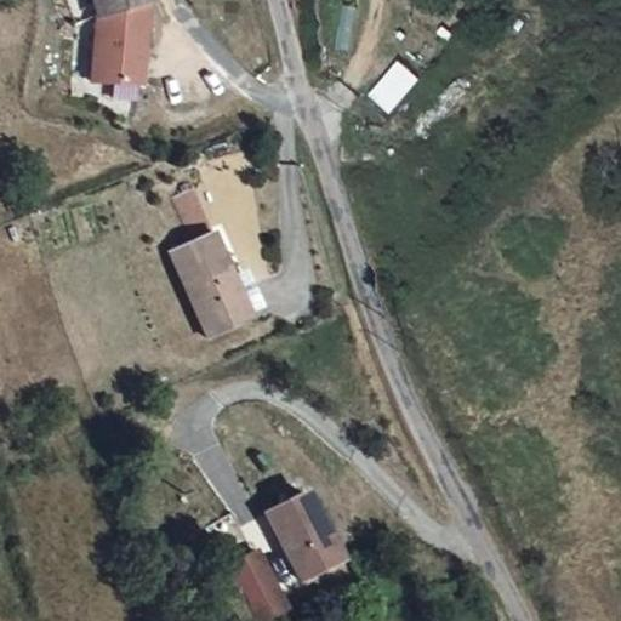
[(84,0),(89,16),(141,1),(140,0),(84,0)]
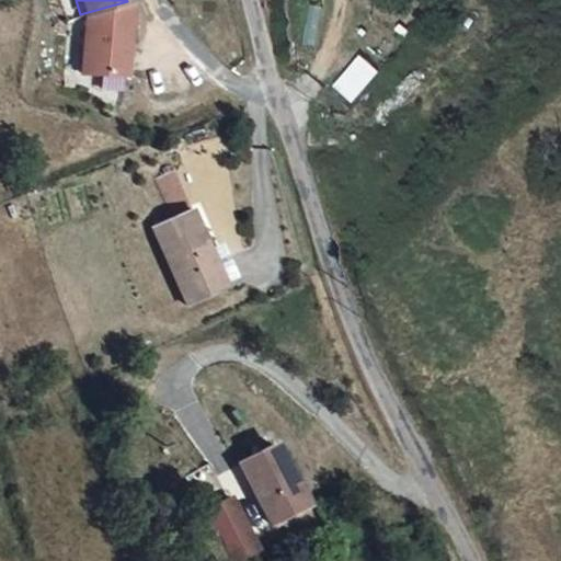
[(333,86),(352,102),(379,71),(359,55),(333,86)]
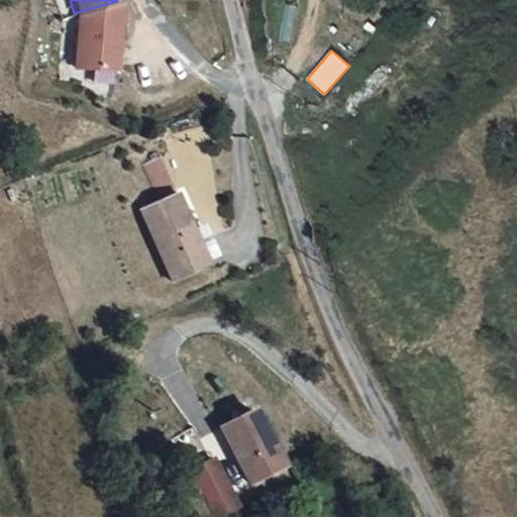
[(187,219),(170,186),(133,204),(171,277),(207,259),(202,248),(187,219)]
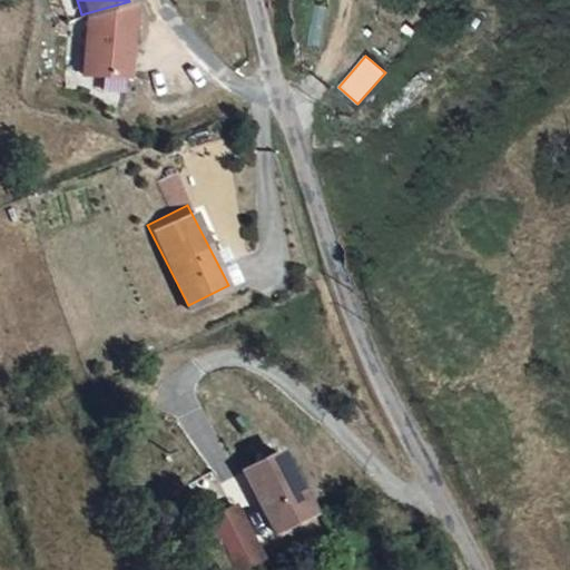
[(206,242),(223,274),(234,268),(217,236),(206,242)]
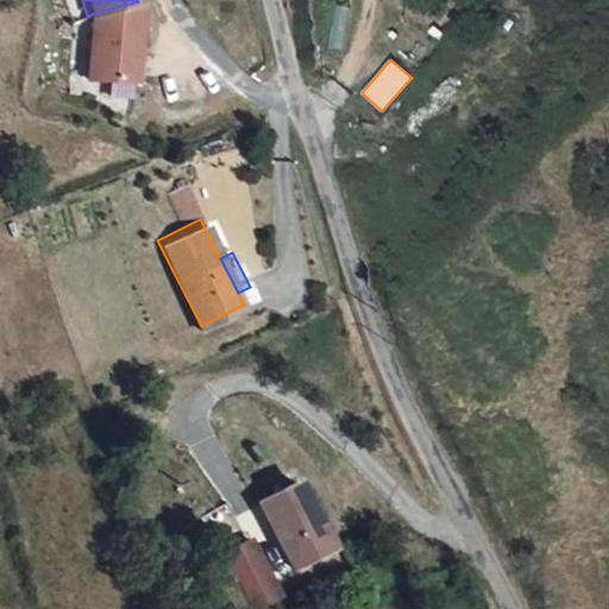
[(330,553),(296,488),(259,506),(292,572),(330,553)]
